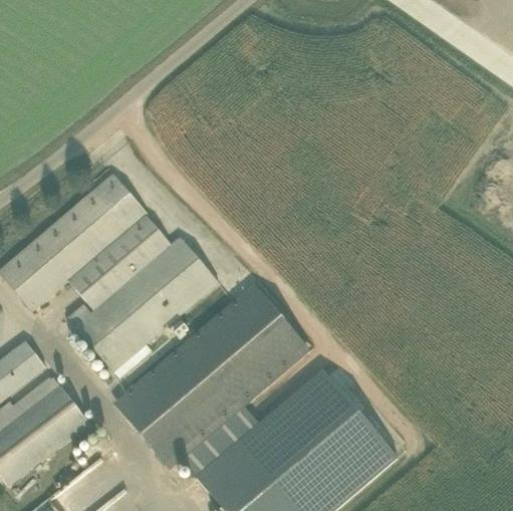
[(0,274),(31,311),(67,280),(147,213),(113,174),(0,269),(0,274)]
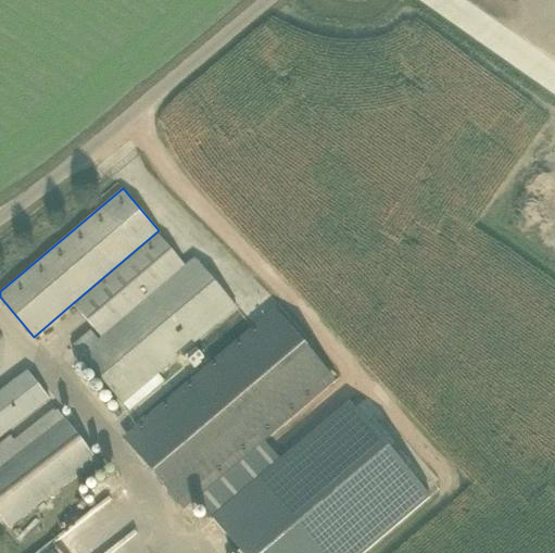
[(73,303),(101,336),(187,263),(159,230),(73,303)]
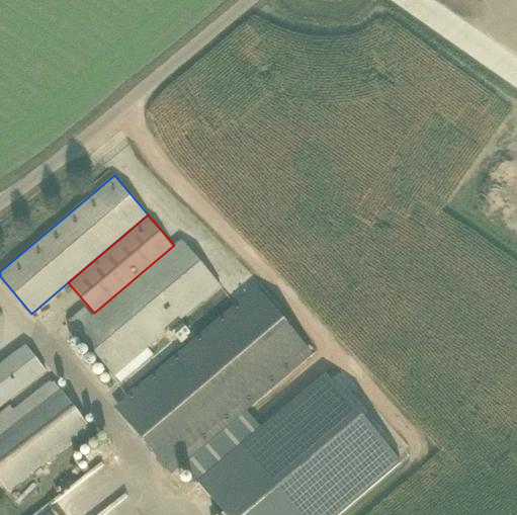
[(113,374),(219,284),(220,283),(181,239),(174,245),(94,313),(92,316),(84,306),(67,320),(113,374)]
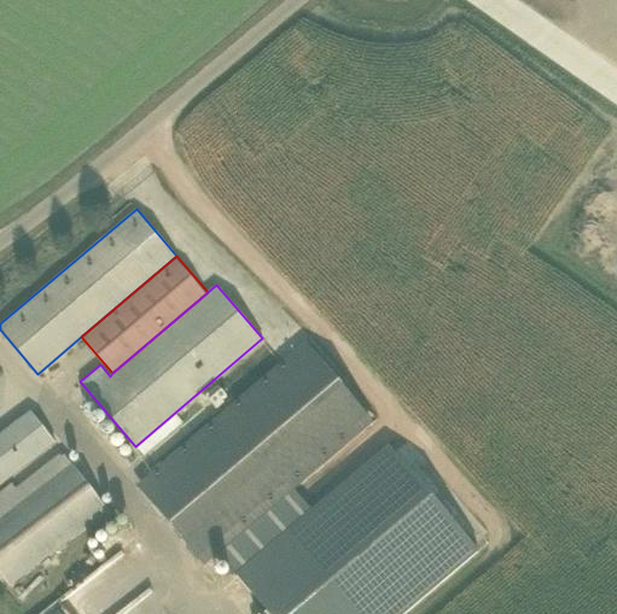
[(303,344),(281,362),(137,485),(203,563),(371,421),(303,344)]
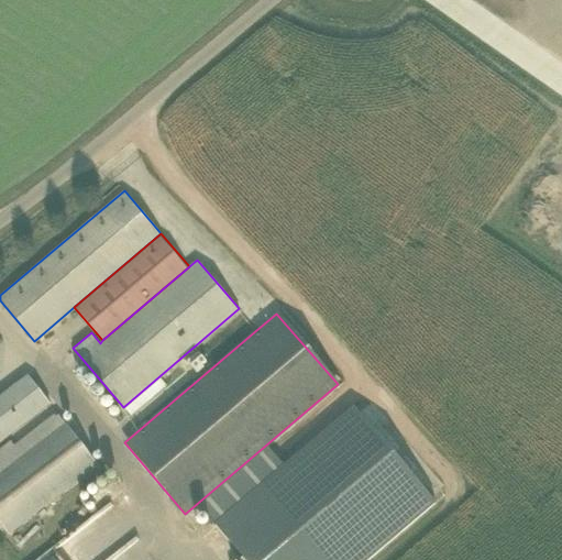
[(0,440),(51,402),(28,374),(0,395),(0,440)]
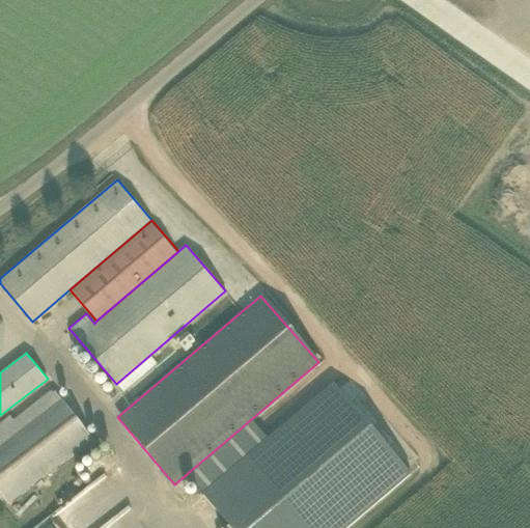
[(343,527),(410,472),(333,382),(202,494),(227,523),(221,527),(343,527)]
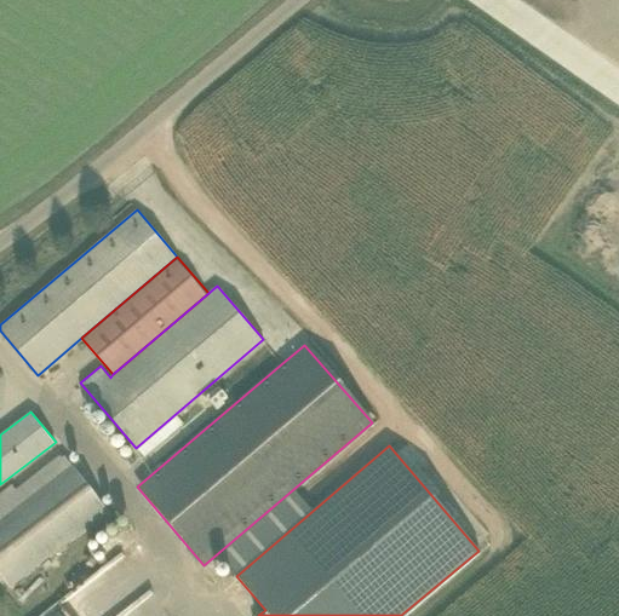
[(0,575),(7,586),(105,510),(107,510),(64,454),(61,456),(58,454),(15,488),(11,483),(0,490),(0,575)]
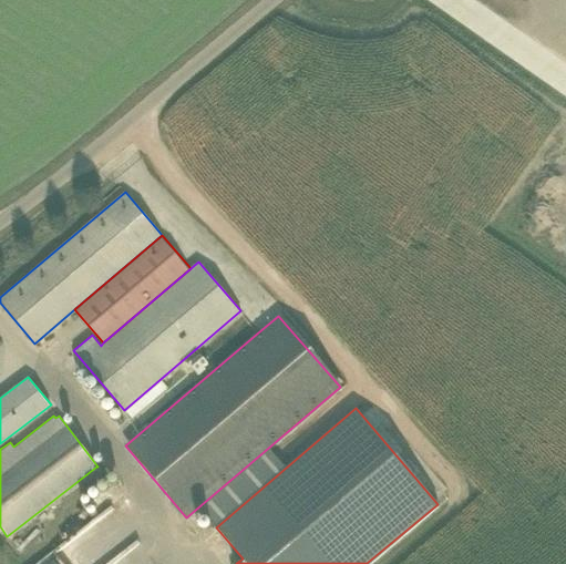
[(152,563),(112,506),(29,563),(152,563)]
